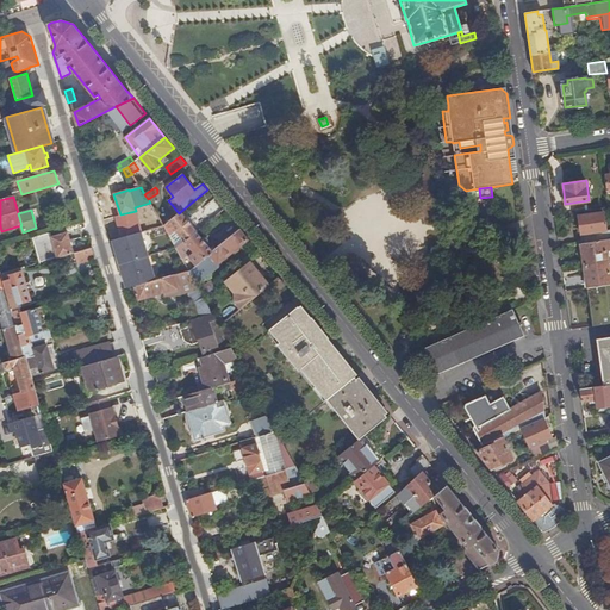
[(185,241),(195,231),(180,212),(179,213),(167,223),(165,225),(169,234),(174,229),(185,241)]
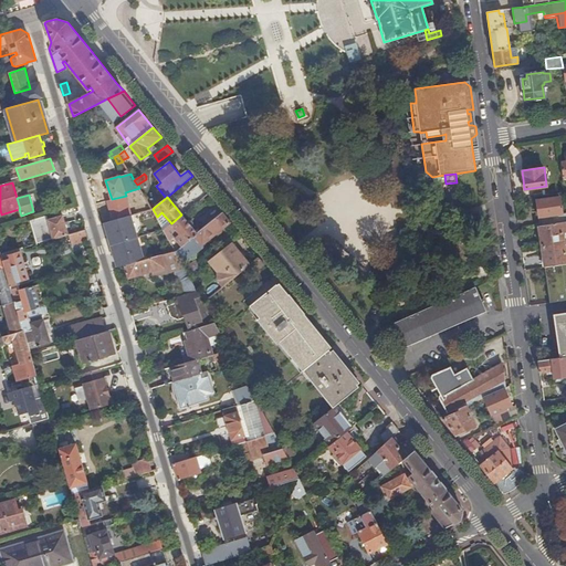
[(540,226),(565,220),(565,212),(562,213),(559,197),(537,200),(540,216),(537,217),(540,226)]
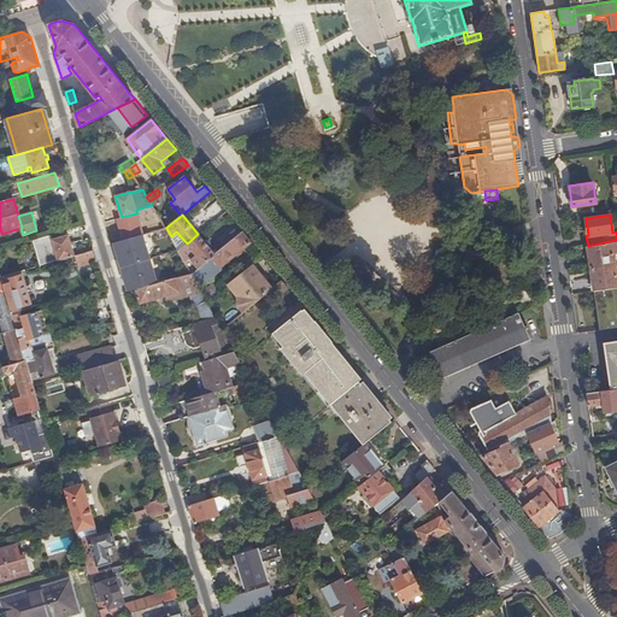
[(224,246),(242,233),(235,223),(217,238),(224,246)]
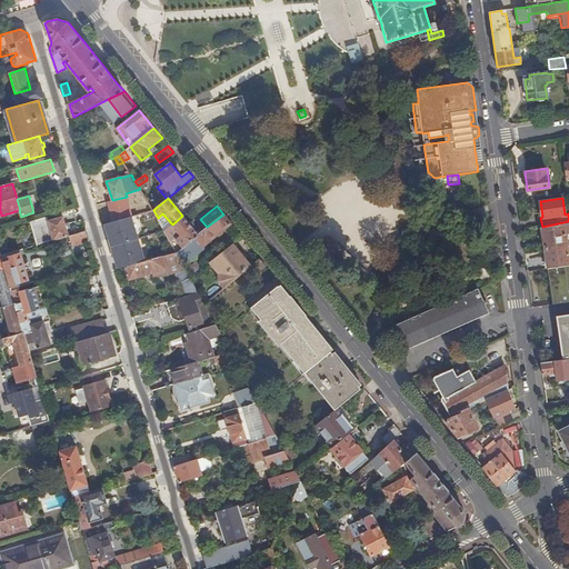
[(201,247),(231,223),(223,215),(207,227),(198,235),(183,246),(176,251),(182,265),(202,249),(201,247)]
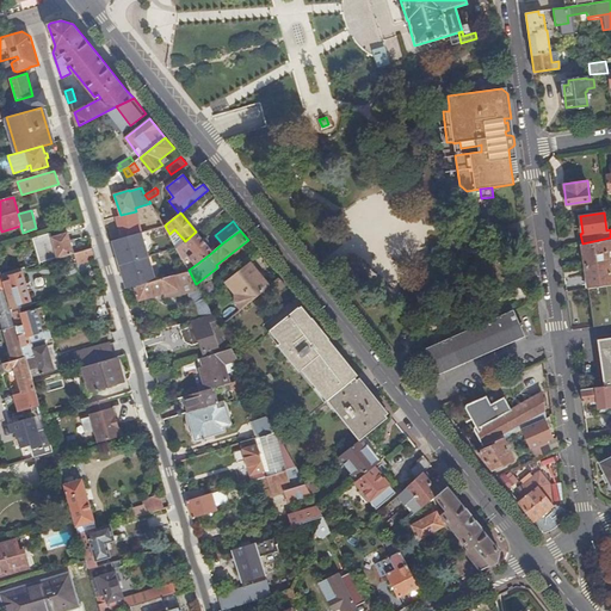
[(32,238),(39,263),(74,253),(68,232),(51,238),(50,232),(32,238)]
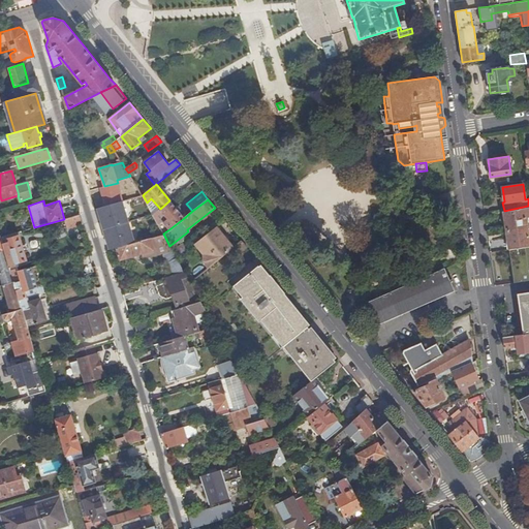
[(117,248),(136,242),(124,200),(111,205),(97,209),(110,250),(117,248)]
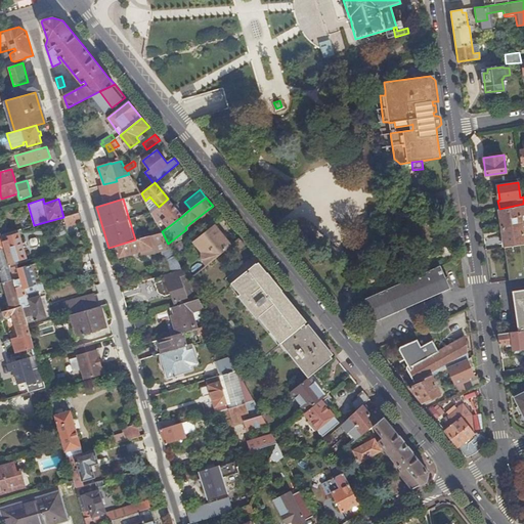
[(161,217),(169,226),(182,216),(168,199),(159,207),(154,210),(151,212),(157,223),(159,222),(158,219),(161,217)]
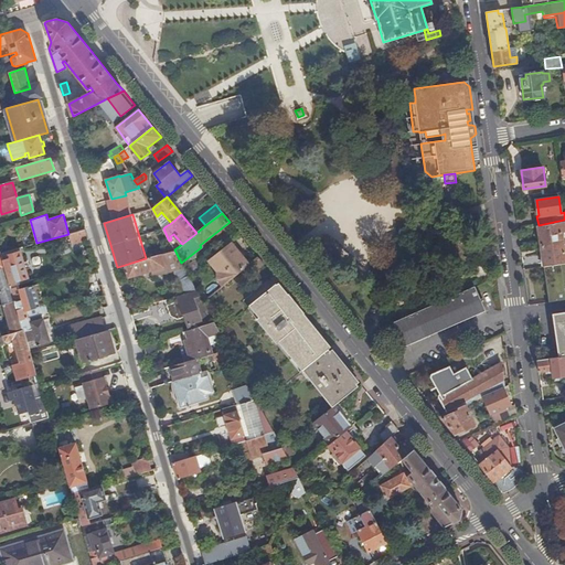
[(537,225),(541,245),(563,242),(561,232),(564,231),(564,220),(539,225),(537,225)]
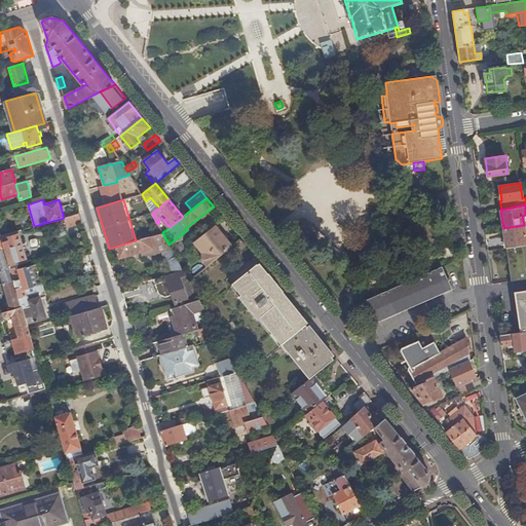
[(66,227),(82,222),(79,213),(64,218),(66,227)]
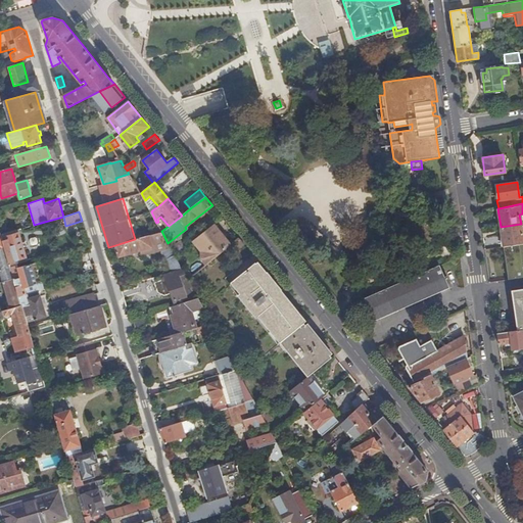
[(502,237),(504,246),(522,242),(522,234),(521,224),(501,227),(502,237)]
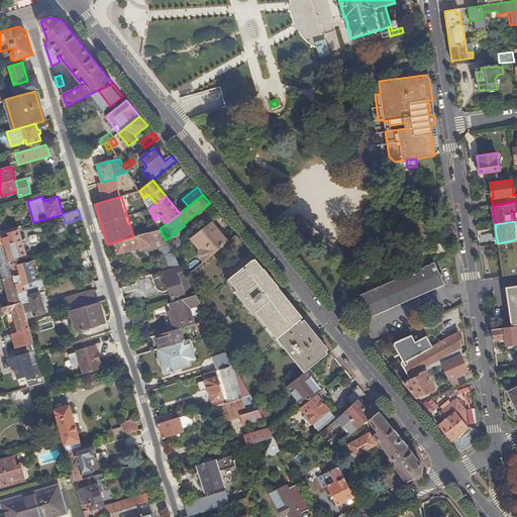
[(203,262),(228,241),(213,223),(205,230),(203,227),(189,237),(198,248),(198,255),(203,262)]
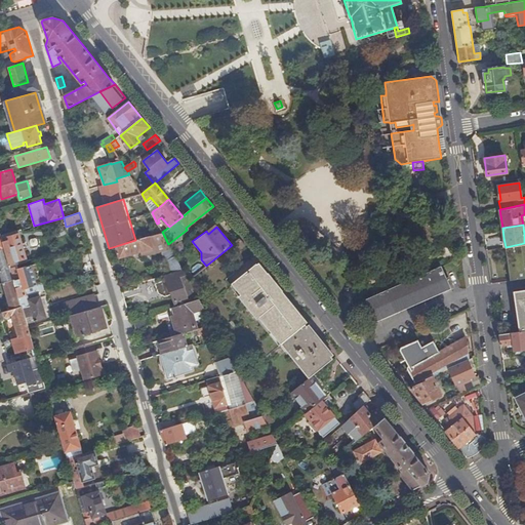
[(171,248),(168,244),(162,232),(135,240),(116,246),(120,257),(146,249),(152,247),(154,252),(160,250),(161,249),(163,253),(161,253),(171,272),(182,269),(174,254),(171,248)]
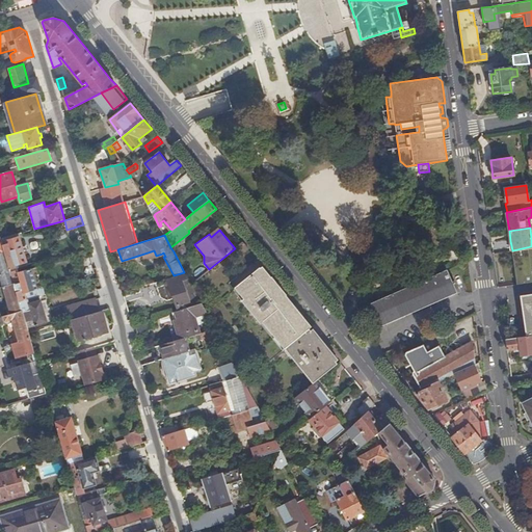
[(4,251),(9,270),(19,268),(18,264),(27,262),(19,237),(12,239),(11,236),(0,238),(4,251)]
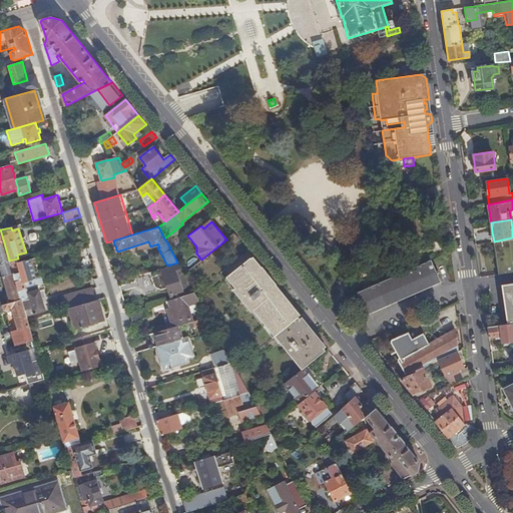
[(175,245),(182,239),(178,234),(171,239),(175,245)]
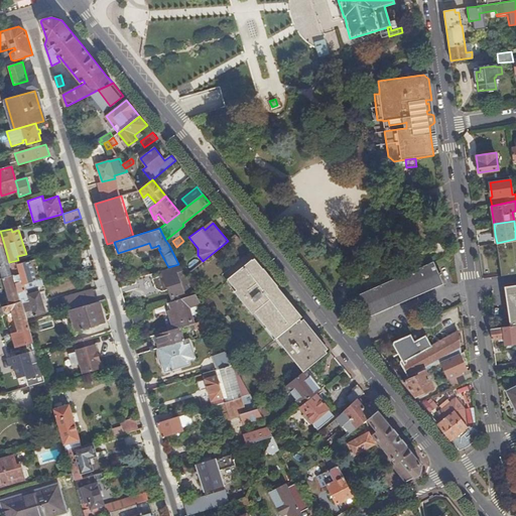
[(237,244),(241,241),(236,236),(232,238),(237,244)]
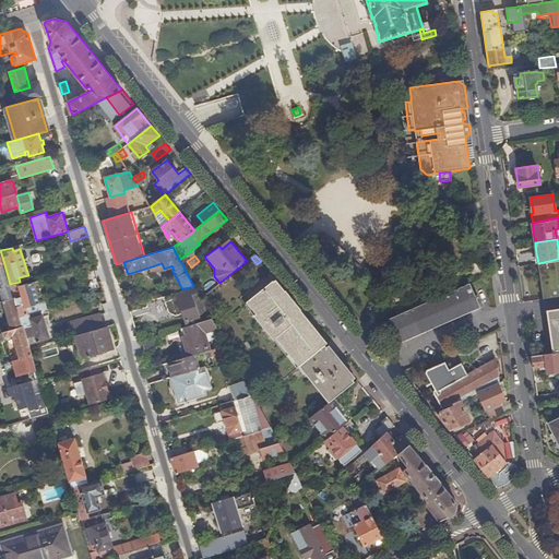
[(544,298),(558,296),(558,259),(538,263),(544,298)]
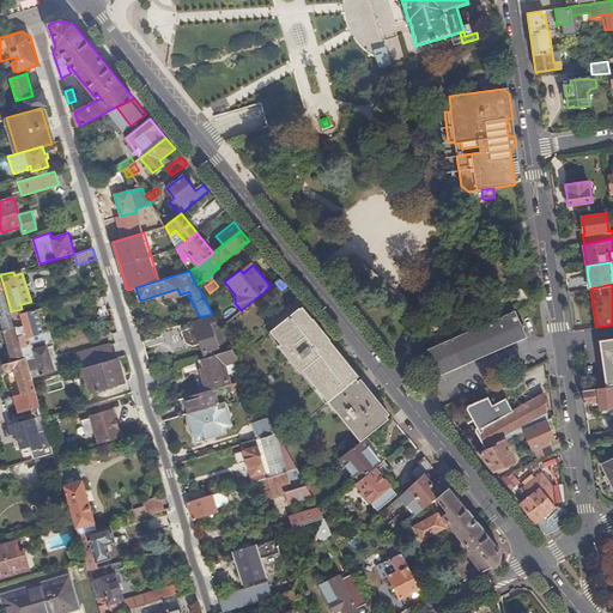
[(0,291),(0,320),(2,331),(16,327),(11,311),(5,290),(0,291)]
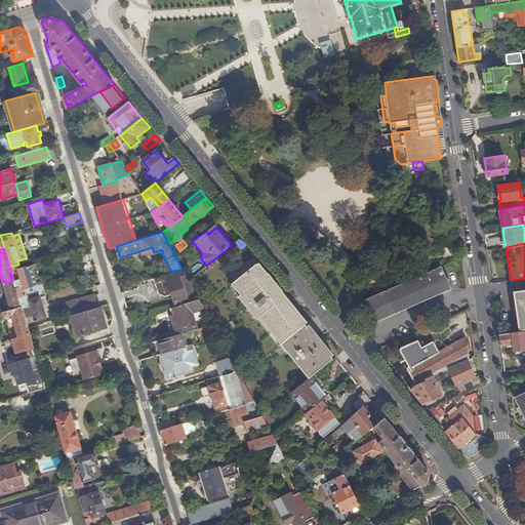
[(258,261),(256,264),(266,276),(268,274),(258,261)]
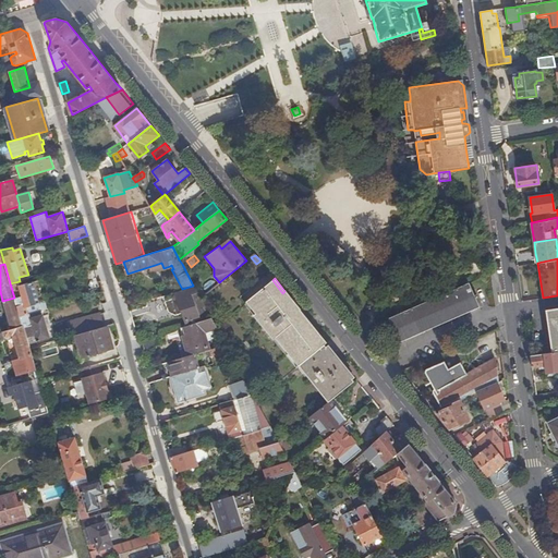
[(15,299),(20,316),(28,314),(26,307),(39,303),(45,302),(38,280),(19,286),(22,296),(15,299)]
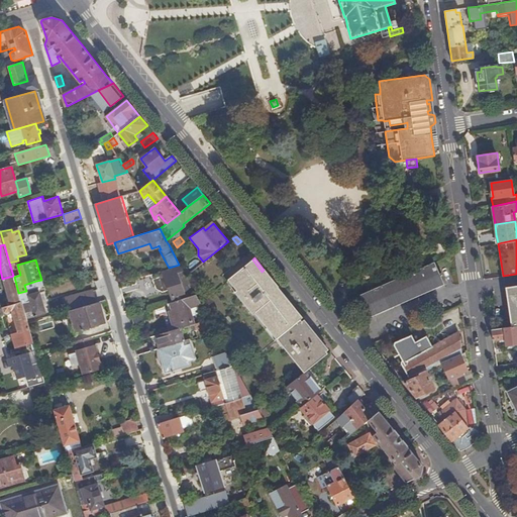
[(255,312),(277,338),(292,326),(300,320),(301,319),(276,288),(278,287),(277,285),(271,289),(265,281),(270,277),(264,270),(262,272),(252,260),(229,279),(238,290),(235,292),(253,313),(255,312)]
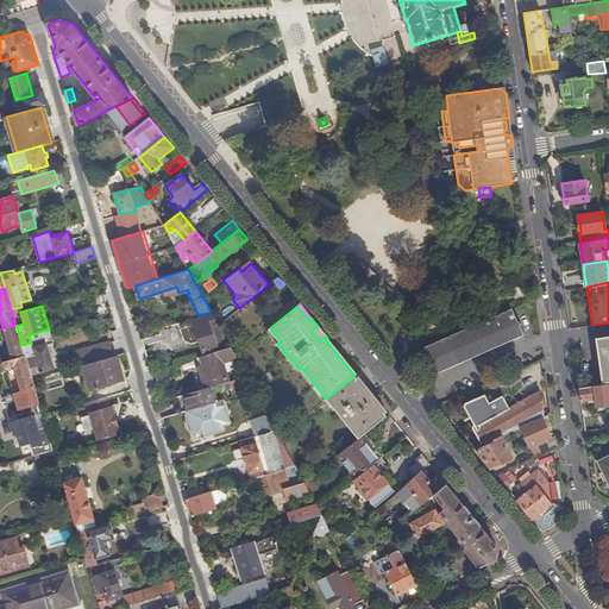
[(435,371),(522,333),(512,307),(424,345),(435,371)]
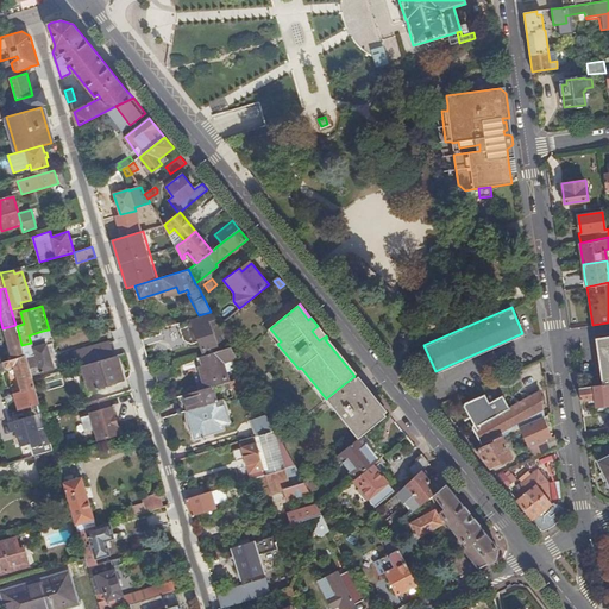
[(205,355),(230,347),(218,325),(214,319),(211,312),(199,315),(192,318),(177,322),(184,340),(190,344),(200,340),(205,355)]
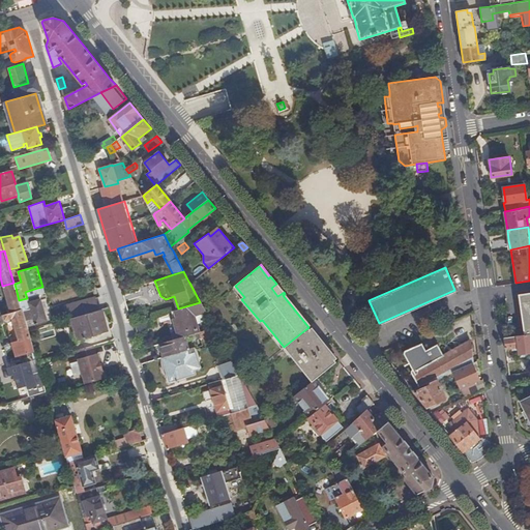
[(124,290),(139,286),(136,277),(121,283),(124,290)]
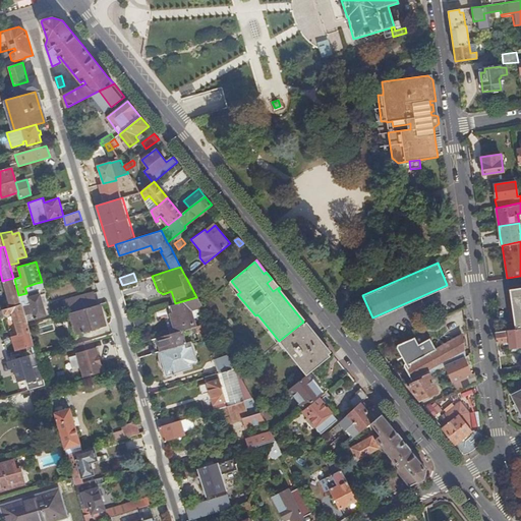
[(2,281),(10,307),(21,304),(18,295),(14,279),(13,278),(2,281)]
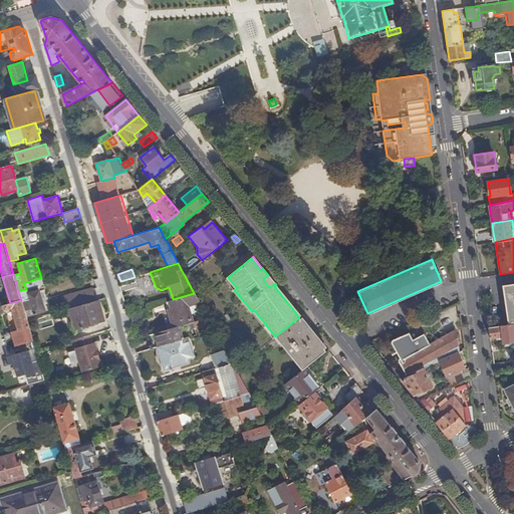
[(269,287),(275,283),(268,275),(263,279),(269,287)]
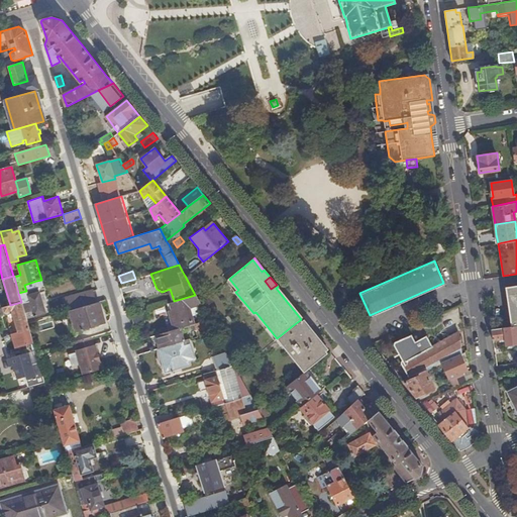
[(121,283),(120,284),(122,292),(137,287),(135,279),(121,283)]
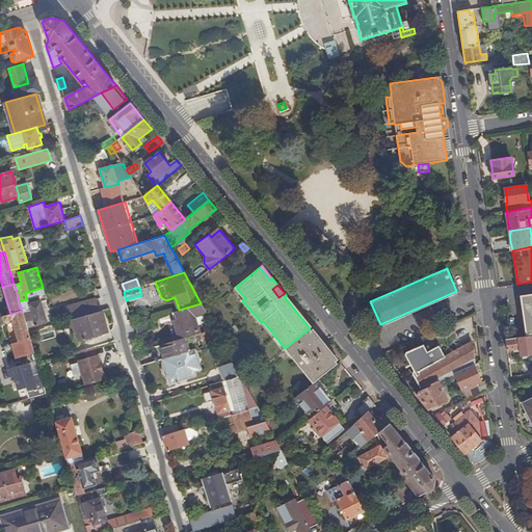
[(233,289),(242,300),(245,298),(236,287),(233,289)]
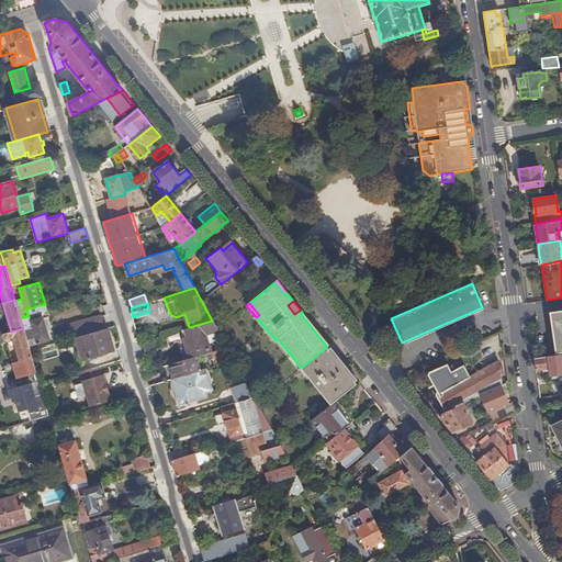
[(29,316),(42,312),(40,305),(26,310),(29,316)]
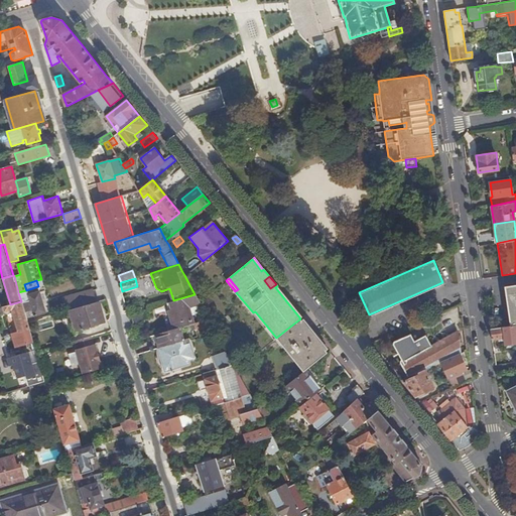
[(515,325),(515,284),(505,286),(510,326),(515,325)]
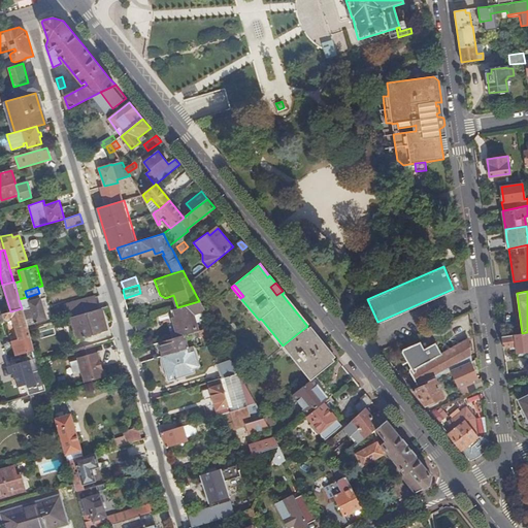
[(39,294),(39,293),(27,297),(19,299),(22,308),(25,320),(33,318),(34,322),(46,319),(39,294)]
